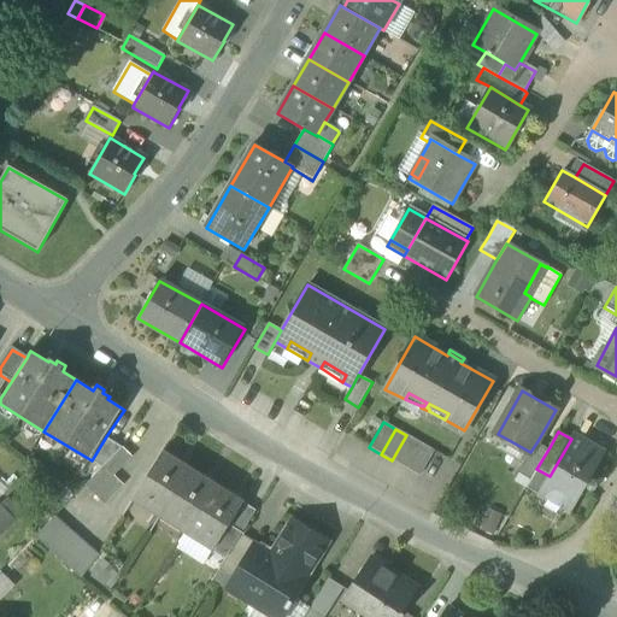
[(418,442),(406,435),(392,460),(404,468),(418,442)]
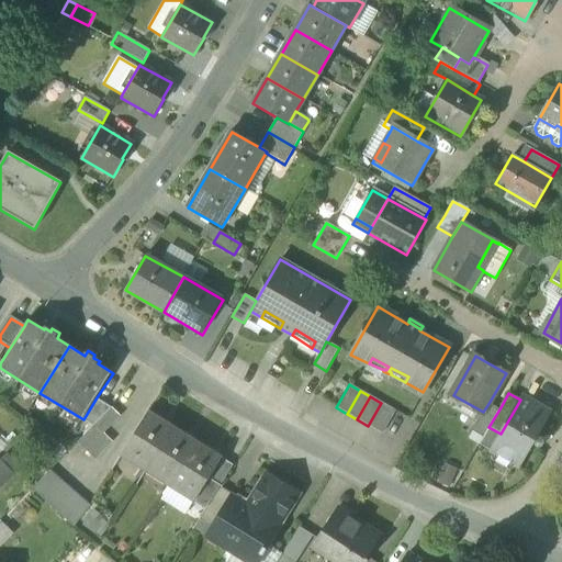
[(83,419),(93,426),(111,407),(97,397),(83,419)]
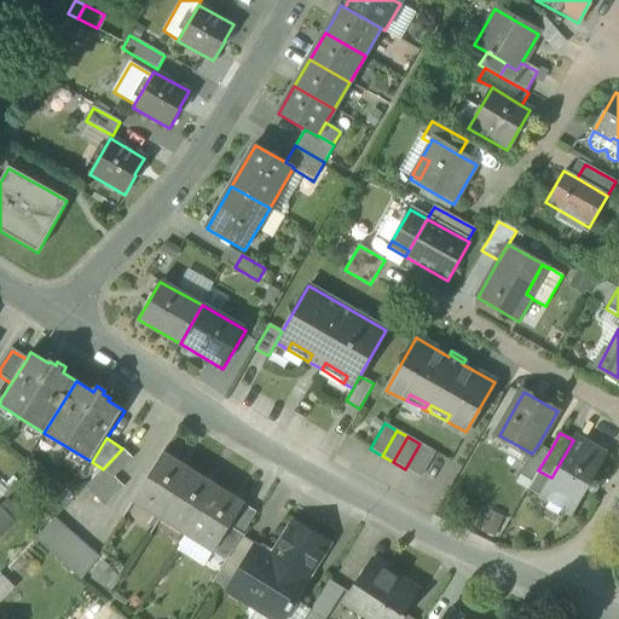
[(541,497),(571,514),(606,453),(588,444),(586,445),(574,438),(573,440),(551,478),(541,497)]
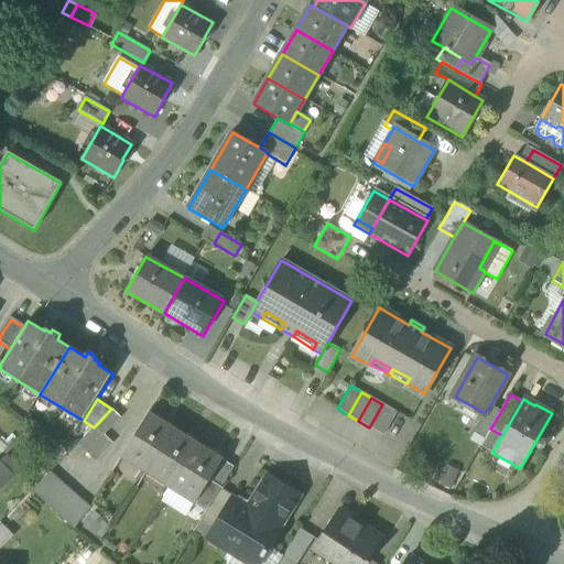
[(486,437),(490,429),(502,409),(491,403),(485,413),(475,432),(486,437)]
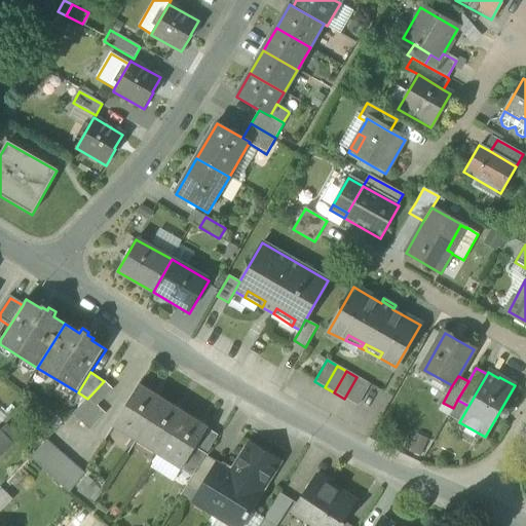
[(367,383),(357,377),(344,399),(354,404),(367,383)]
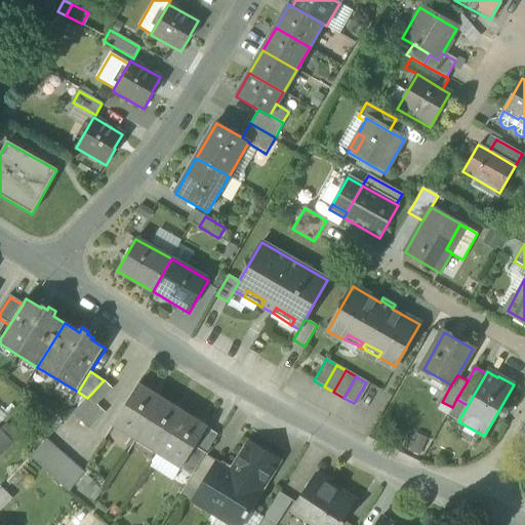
[(72,413),(89,430),(106,413),(97,405),(113,390),(104,380),(87,398),(72,413)]
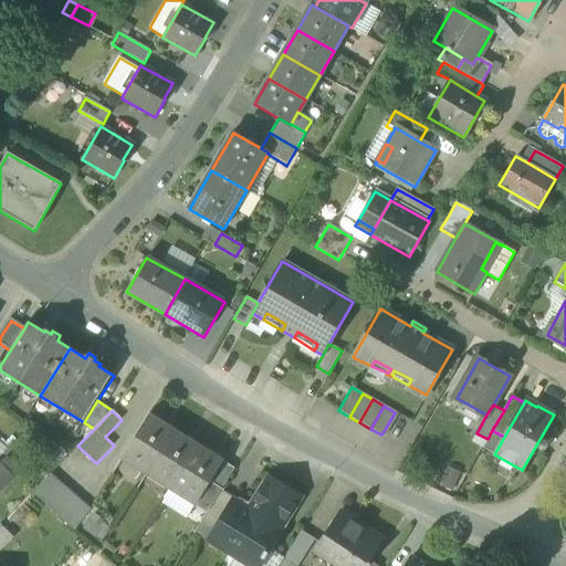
[(126,453),(152,469),(175,430),(149,415),(126,453)]
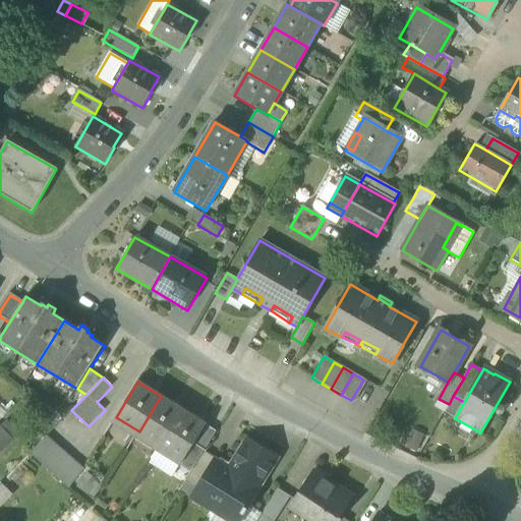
[(139,431),(161,445),(182,410),(161,396),(139,431)]
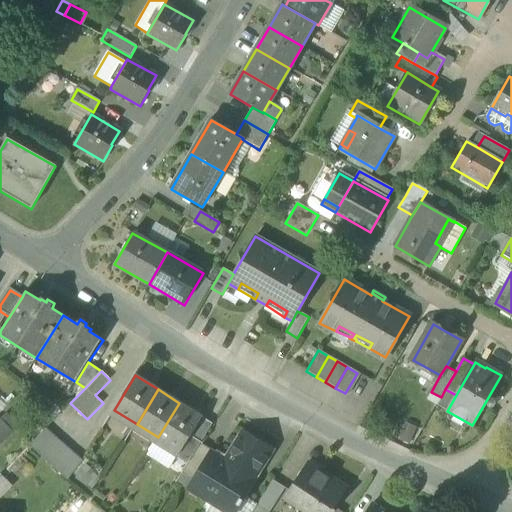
[(203,417),(179,403),(158,437),(182,451),(202,418),(203,417)]
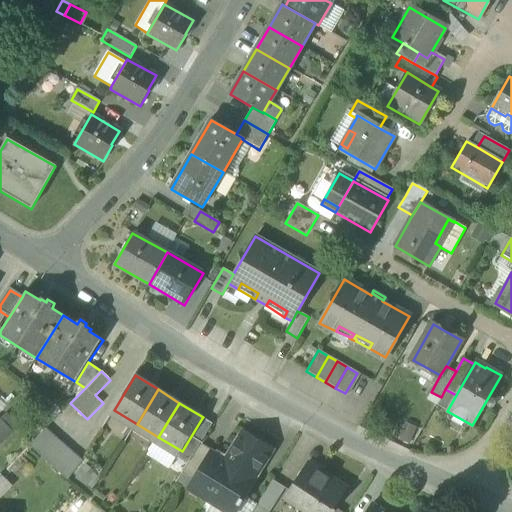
[(137,424),(114,410),(111,415),(134,429),(137,424)]
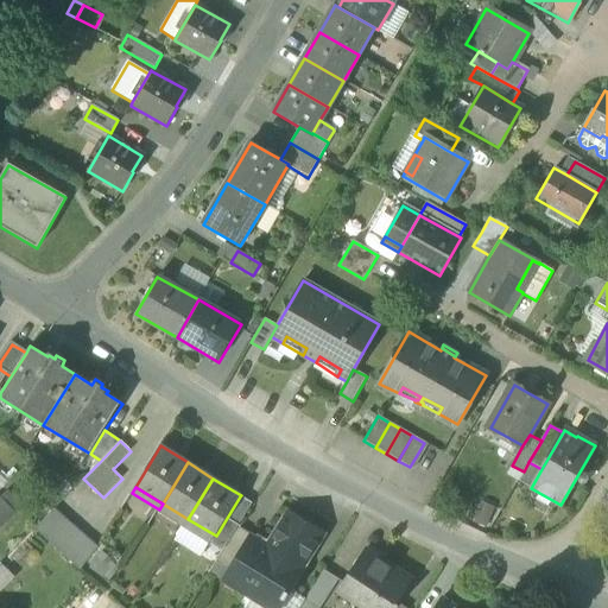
[(211,543),(223,550),(238,525),(252,504),(240,496),(216,536),(211,543)]
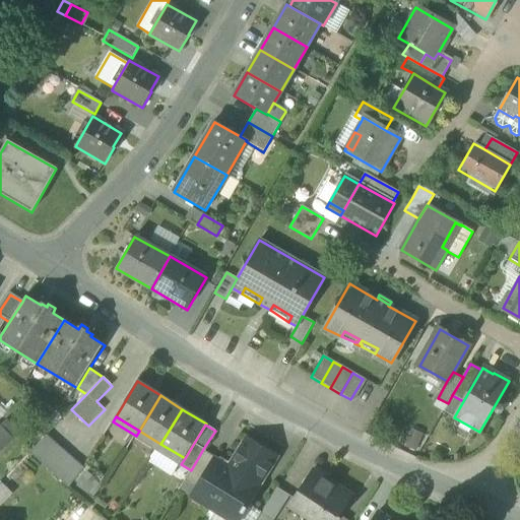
[(0,444),(3,447),(13,439),(2,427),(0,428),(0,444)]
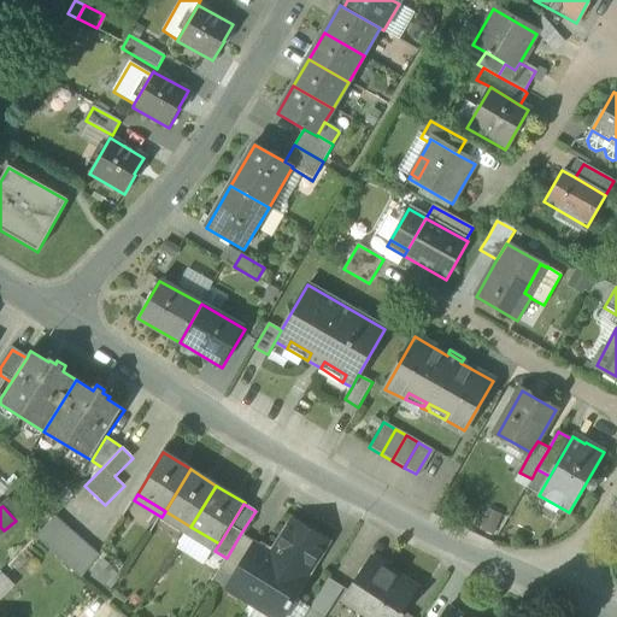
[(165,511),(162,517),(187,533),(191,527),(165,511)]
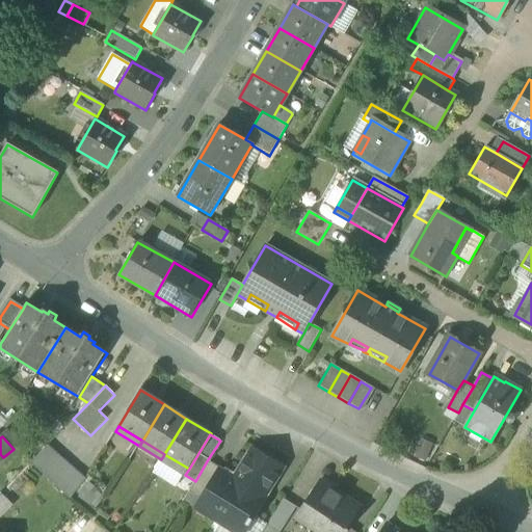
[(30,463),(70,499),(86,480),(47,446),(30,463)]
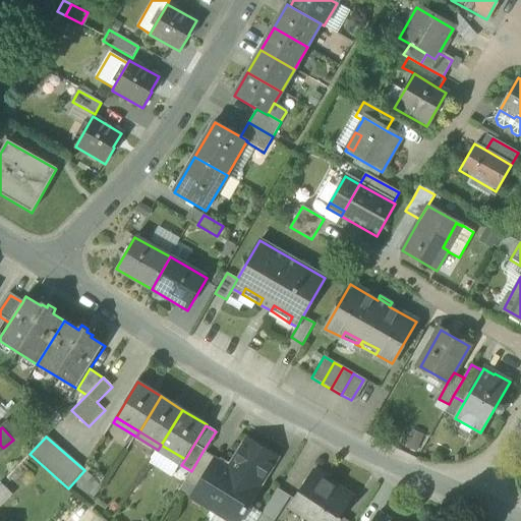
[(248,438),(242,448),(271,465),(277,456),(248,438)]
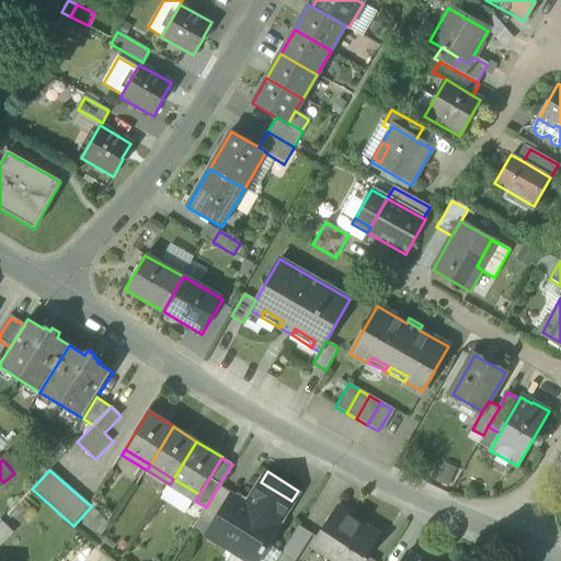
[(173,479),(170,484),(193,500),(195,501),(199,494),(173,479)]
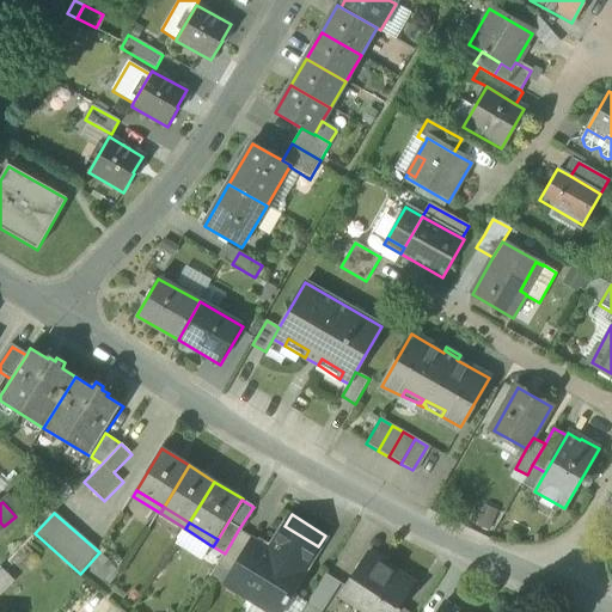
[(288,597),(318,546),(285,526),(270,550),(256,542),(257,540),(256,539),(255,540),(239,565),(233,576),(226,588),(227,588),(228,587),(252,603),(268,611),(277,611),(285,601),(287,604),(291,598),(288,597)]
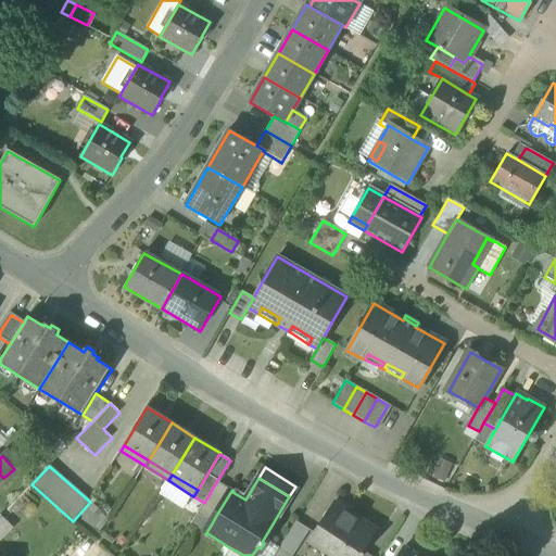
[(191,495),(168,480),(160,495),(182,509),(191,495)]
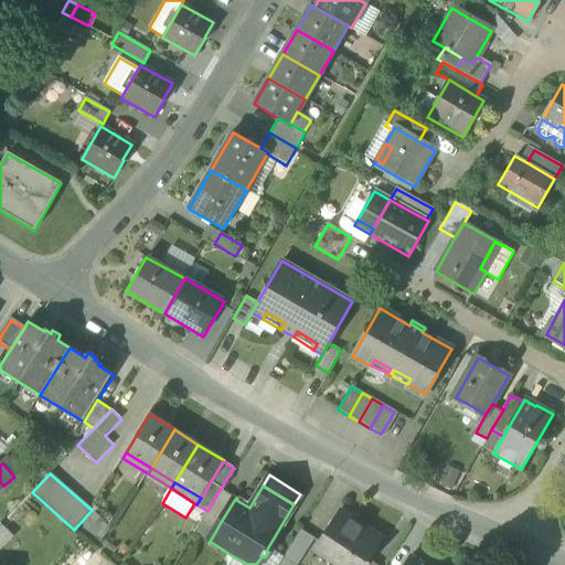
[(222,489),(221,488),(208,511),(205,513),(221,522),(235,499),(222,490),(222,489)]
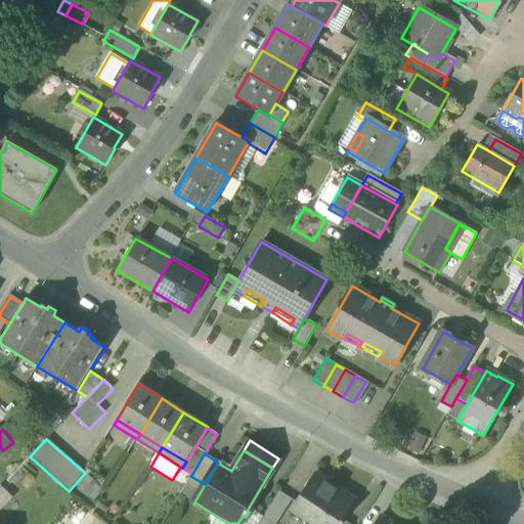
[(101,491),(93,479),(88,475),(76,489),(92,503),(101,491)]
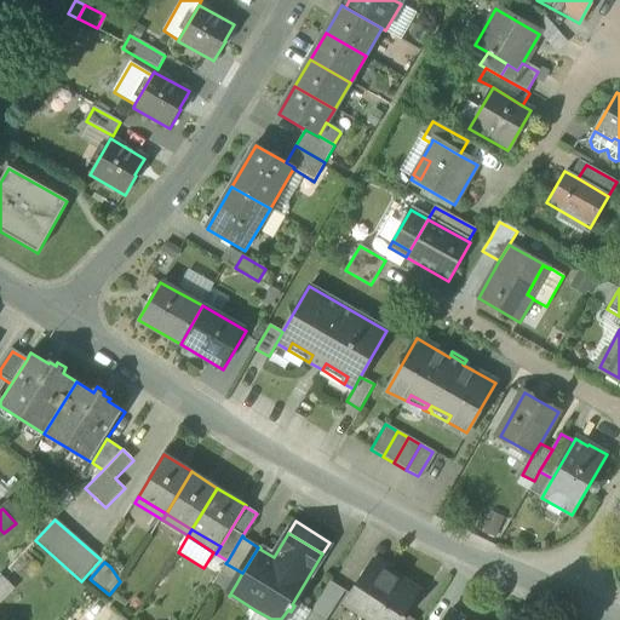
[(401,619),(406,614),(419,592),(372,562),(345,604),(368,619),(401,619)]
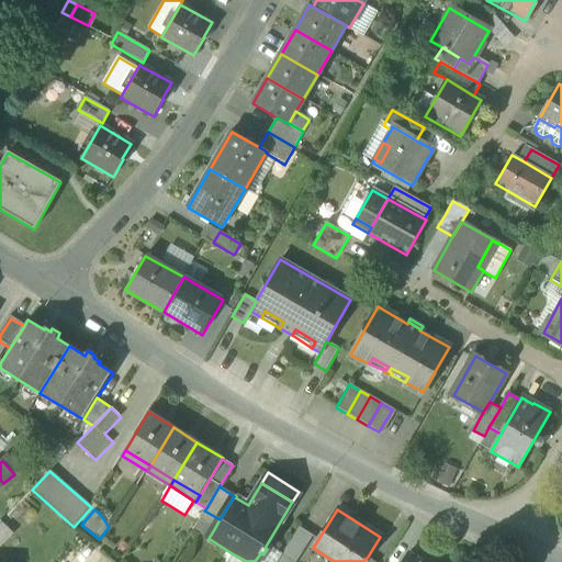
[(220,519),(204,510),(199,519),(214,529),(220,519)]
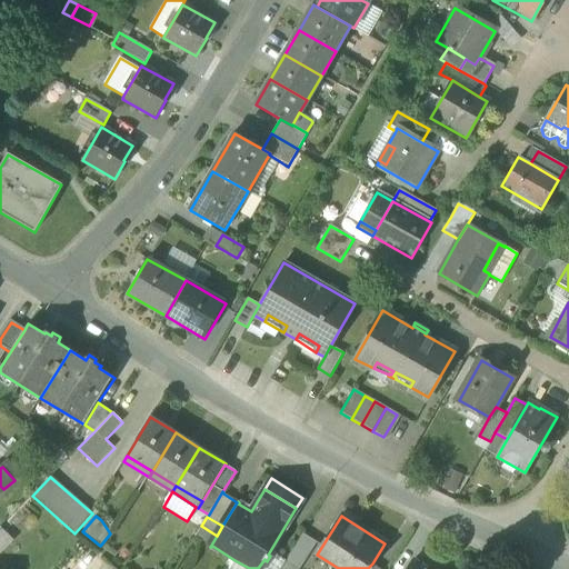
[(1,528),(0,528),(0,555),(13,540),(1,528)]
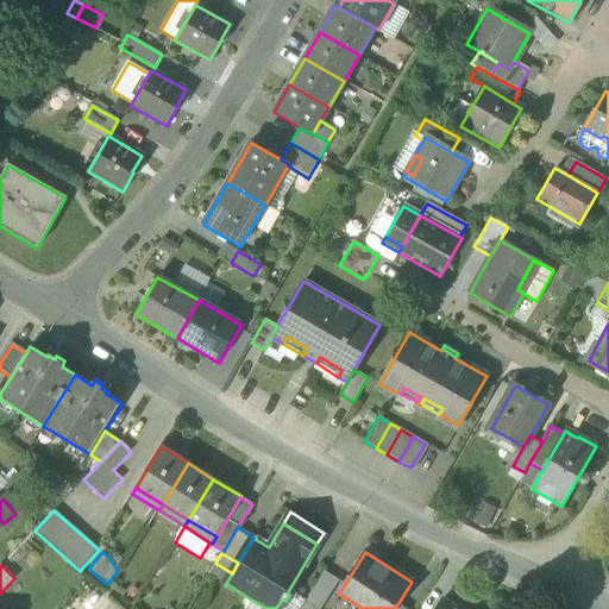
[(299,608),(322,608),(340,582),(324,571),(306,600),(299,608)]
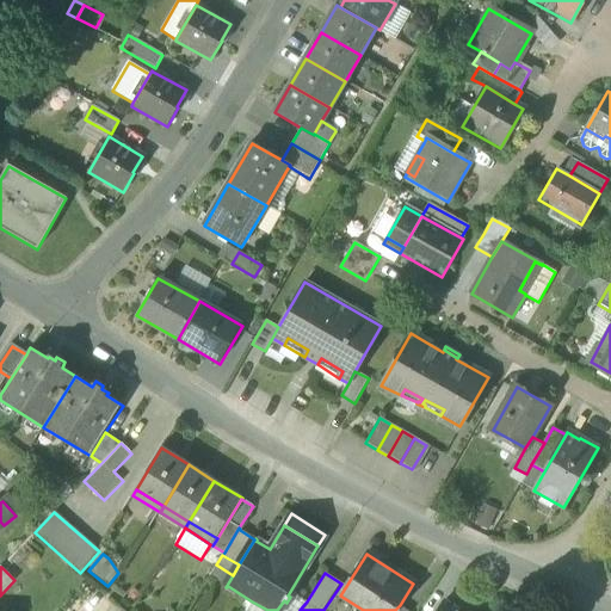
[(300,610),(307,602),(295,593),(291,598),(283,610),(300,610)]
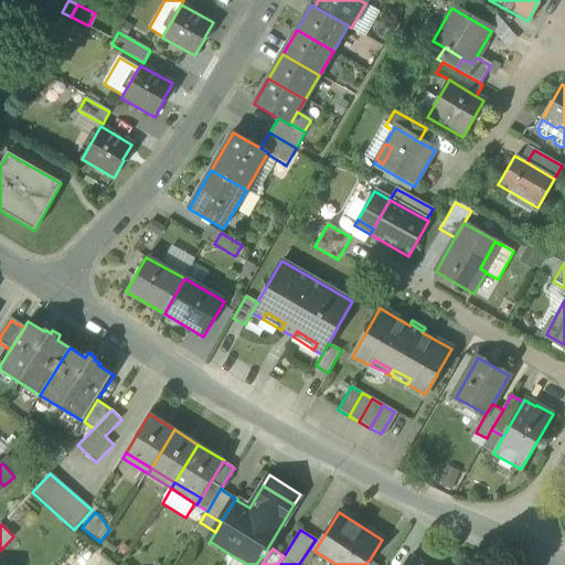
[(256,564),(247,564),(233,556),(227,564),(262,564),(269,553),(268,552),(265,557),(263,555),(256,564)]
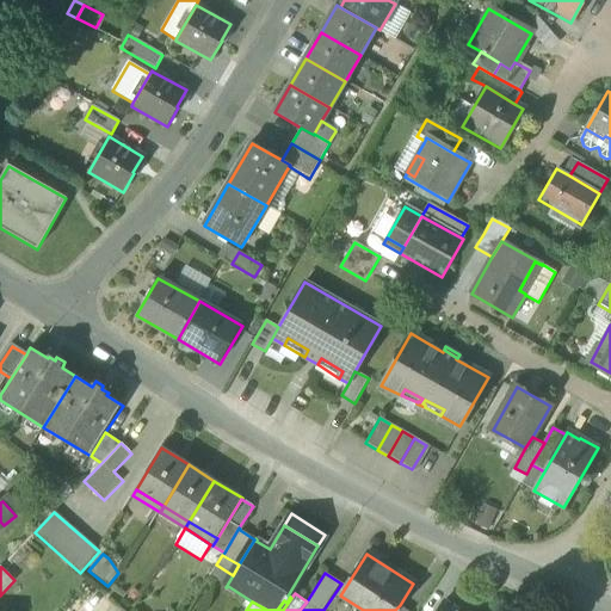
[(461,610),(445,600),(438,610),(461,610)]
